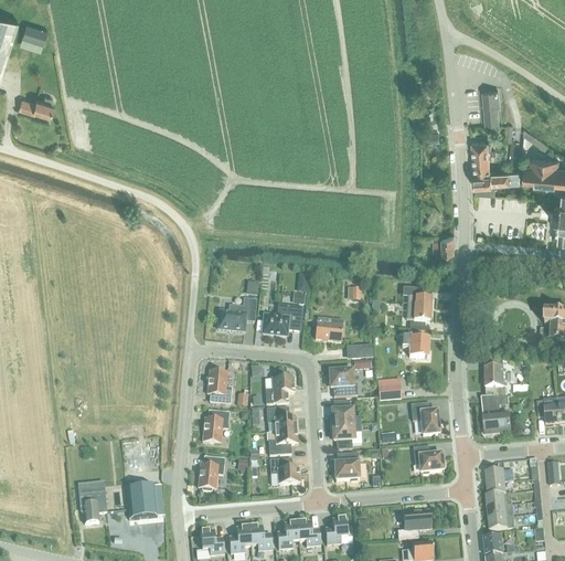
[(0,74),(18,18),(0,12),(0,74)]
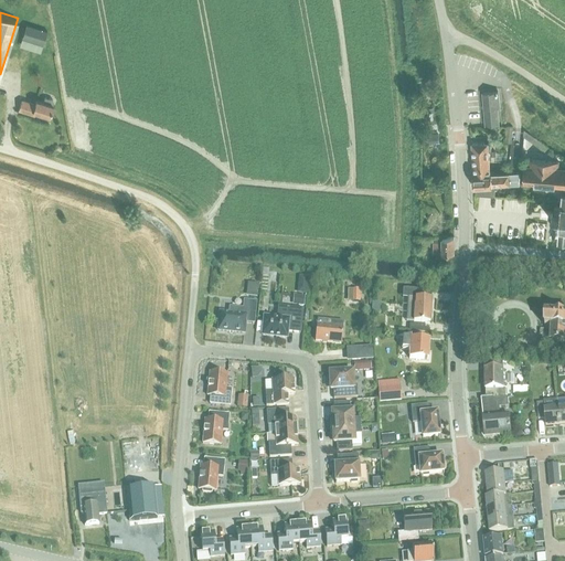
[(19,42),(41,49),(48,27),(27,20),(19,42)]
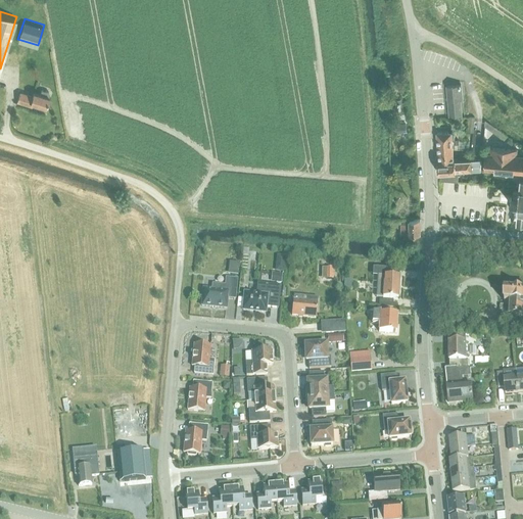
[(447,82),(449,111),(462,109),(461,96),(463,96),(461,81),(447,82)]
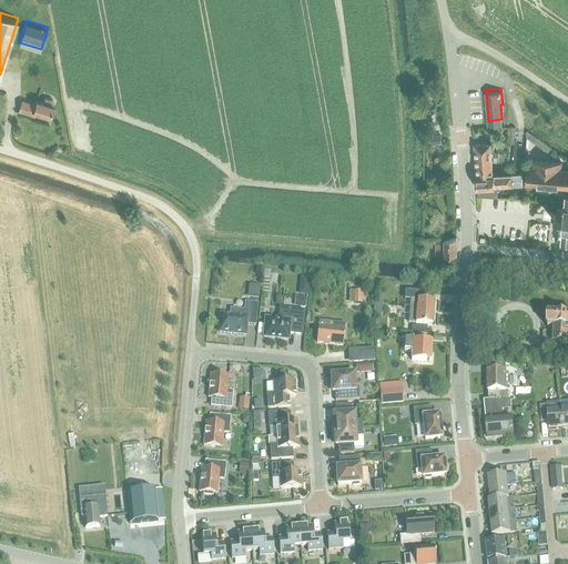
[(36,109),(50,113),(53,102),(52,102),(53,98),(53,96),(46,93),(44,94),(43,99),(37,97),(36,100),(21,97),(18,107),(34,112),(36,109)]
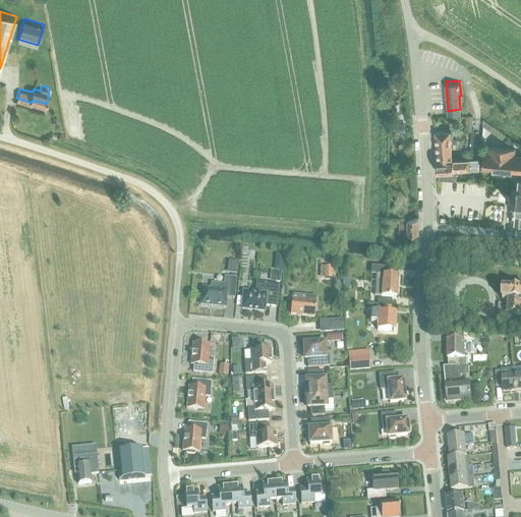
[(483,117),(483,122),(503,135),(505,131),(486,118),(483,117)]
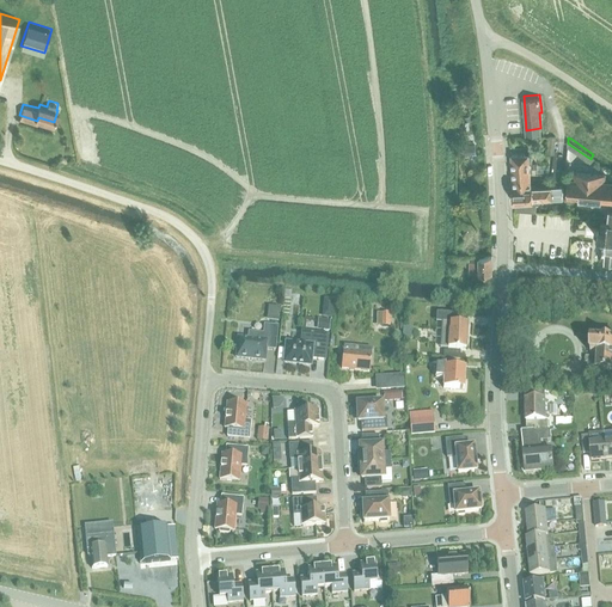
[(510,149),(512,166),(531,165),(530,148),(510,149)]
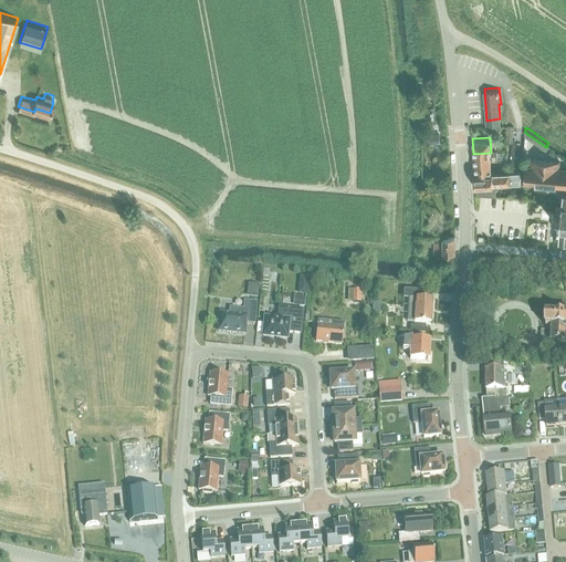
[(473,154),(474,170),(491,169),(491,153),(473,154)]
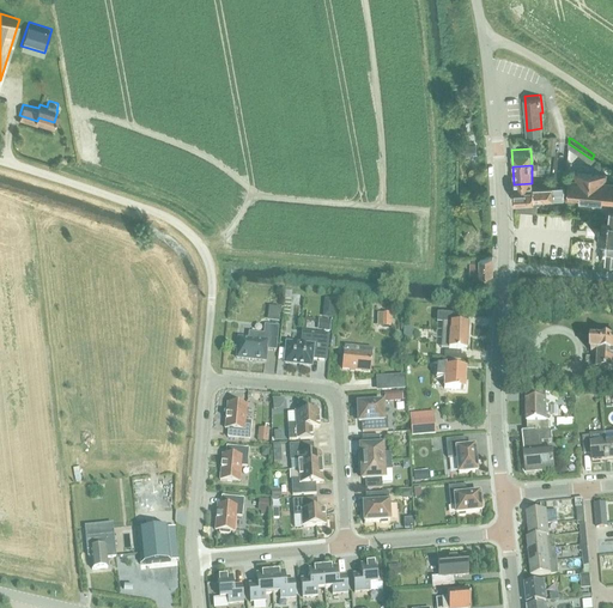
[(568,195),(612,198),(612,177),(606,177),(606,171),(575,169),(575,175),(570,175),(568,195)]
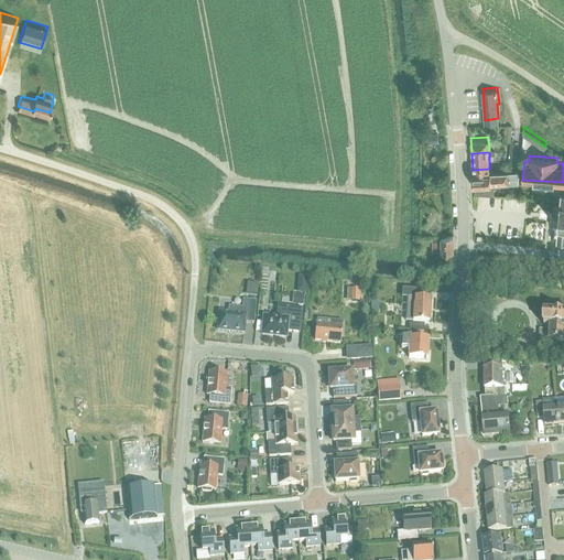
[(473,170),(472,170),(473,180),(475,182),(475,190),(495,192),(494,181),(510,180),(509,168),(489,169),(473,170)]
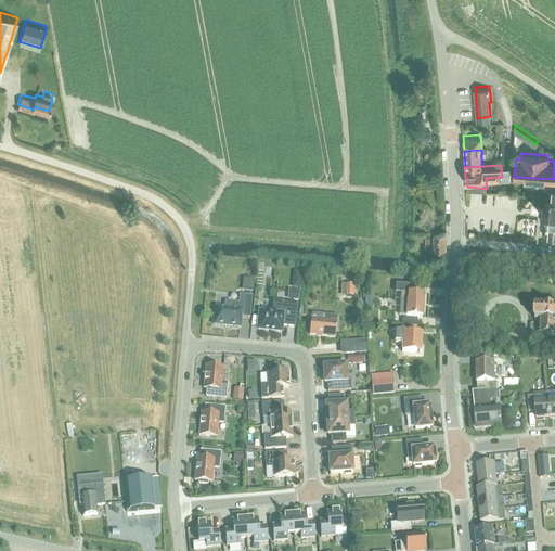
[(554,186),(551,186),(550,199),(545,199),(544,205),(543,204),(542,214),(543,214),(543,221),(547,222),(547,233),(554,233),(554,186)]
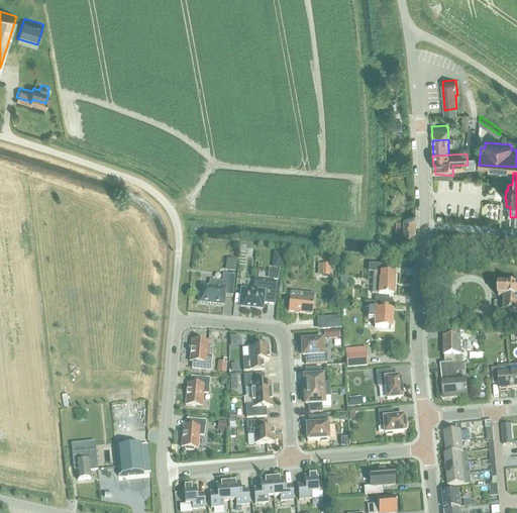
[(405,228),(415,228),(416,213),(405,213),(405,228)]
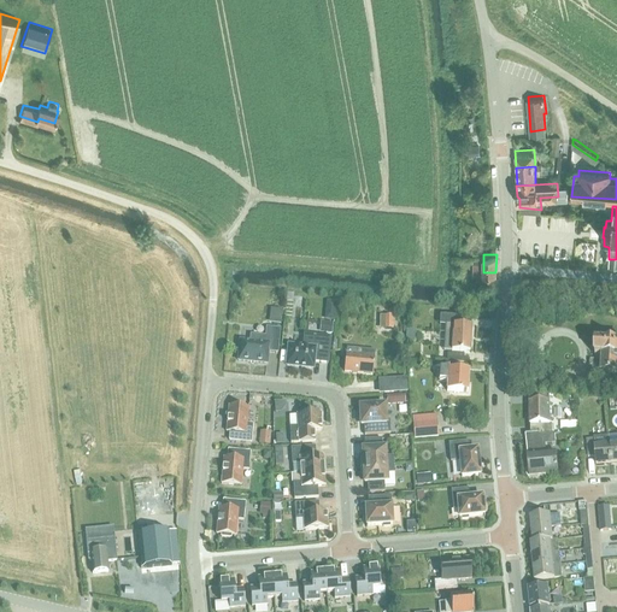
[(321,319),(319,328),(331,329),(333,319),(321,319)]
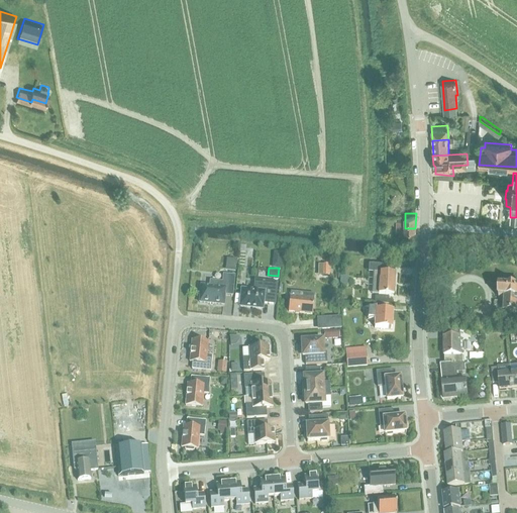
[(372,280),(372,291),(378,292),(393,292),(394,279),(395,272),(380,272),(373,271),(372,280)]
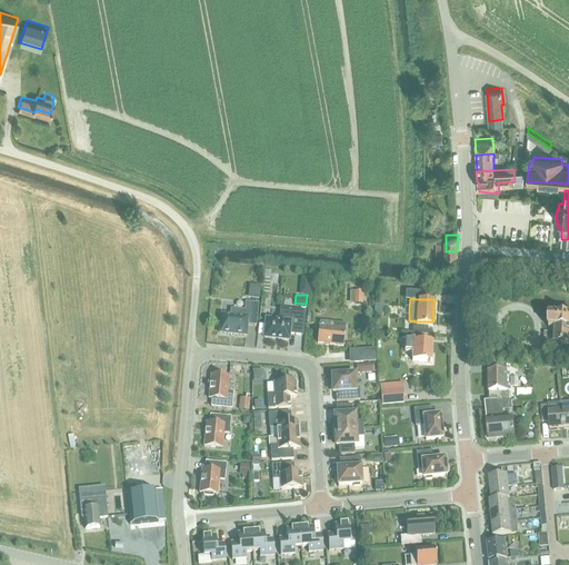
[(256,323),(258,300),(246,299),(245,307),(231,306),(230,313),(221,311),(219,329),(246,333),(247,321),(256,323)]
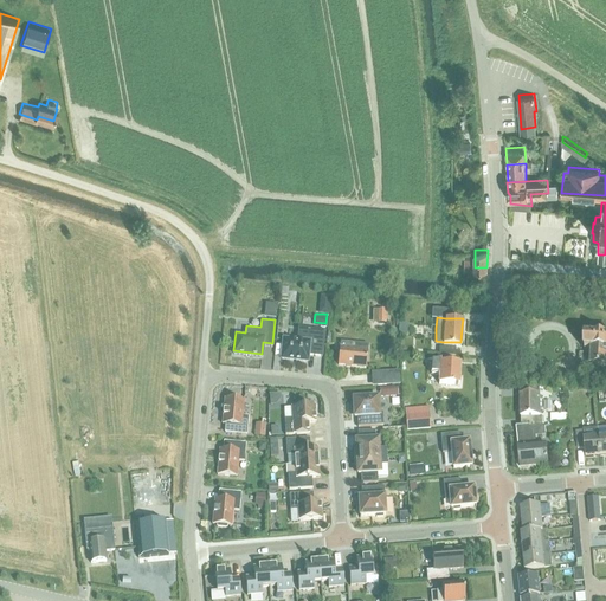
[(283,336),(281,356),(307,359),(308,351),(322,353),(324,328),(298,325),(297,337),(283,336)]
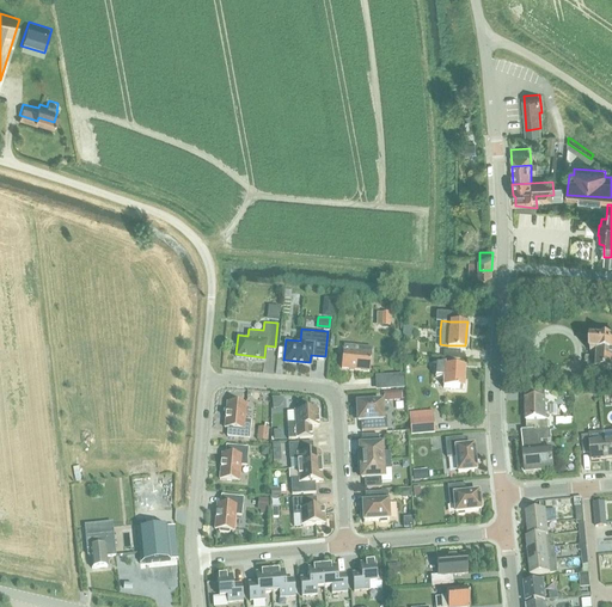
[(597,366),(611,367),(611,338),(592,337),(591,354),(586,353),(585,367),(597,367),(597,366)]
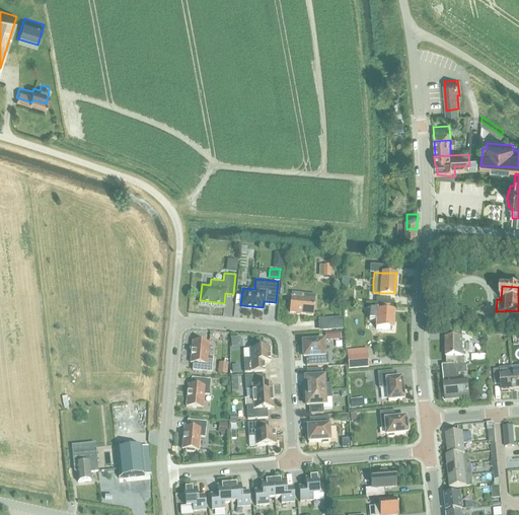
[(291,290),(289,309),(297,310),(296,310),(313,312),(315,297),(314,297),(315,292),(305,291),(304,296),(299,296),(299,291),(291,290)]
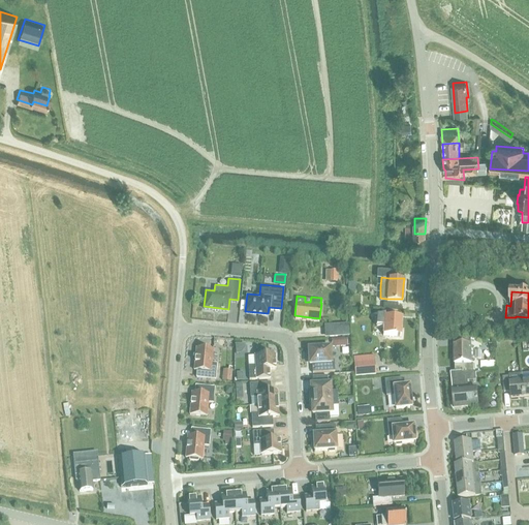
[(382,332),(401,333),(402,315),(384,314),(384,311),(377,311),(376,325),(383,325),(382,332)]
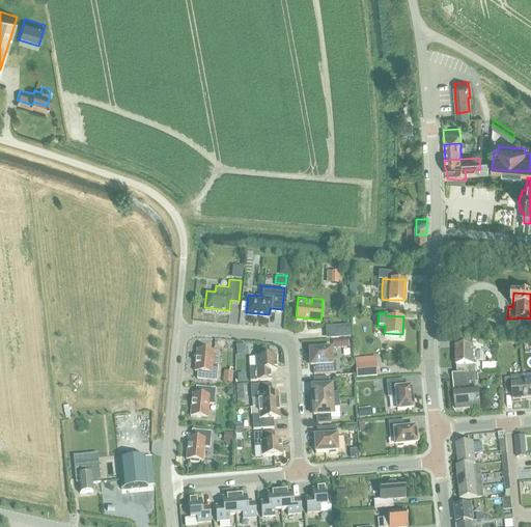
[(496,336),(496,342),(497,342),(497,344),(518,342),(516,336),(503,337),(502,335),(496,336)]
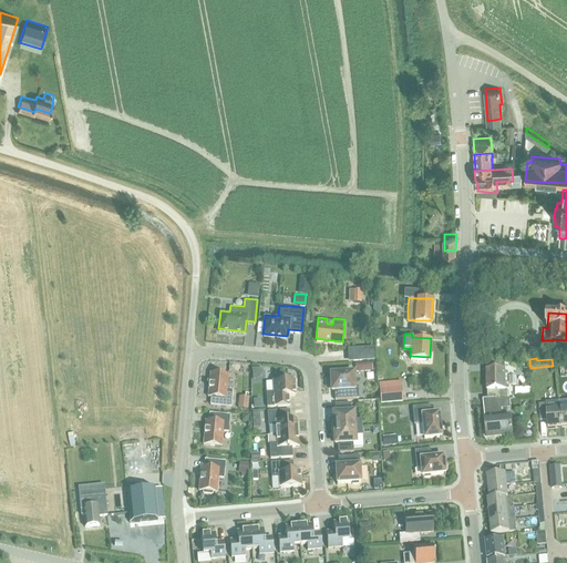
[(371,359),(371,360),(356,360),(357,368),(374,367),(374,359),(371,359)]
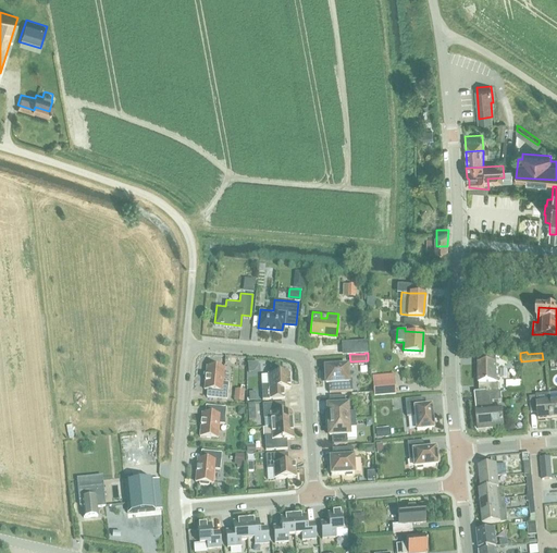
[(479,360),(479,389),(489,389),(489,390),(499,389),(499,380),(497,380),(497,360),(479,360)]
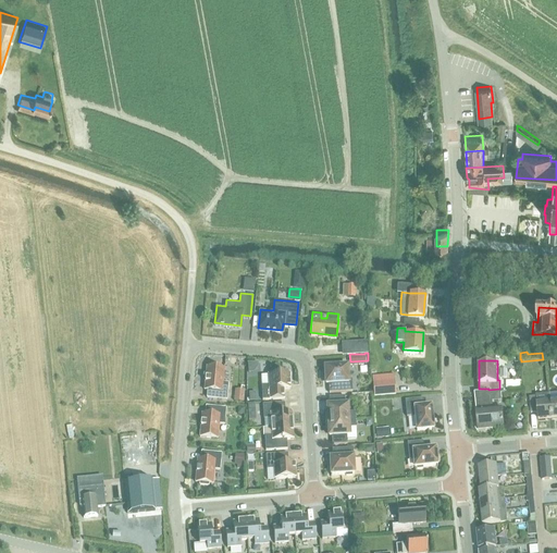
[(207,364),(203,386),(207,388),(207,394),(226,396),(227,380),(223,380),(224,366),(220,365),(220,363),(211,361),(211,365),(207,364)]
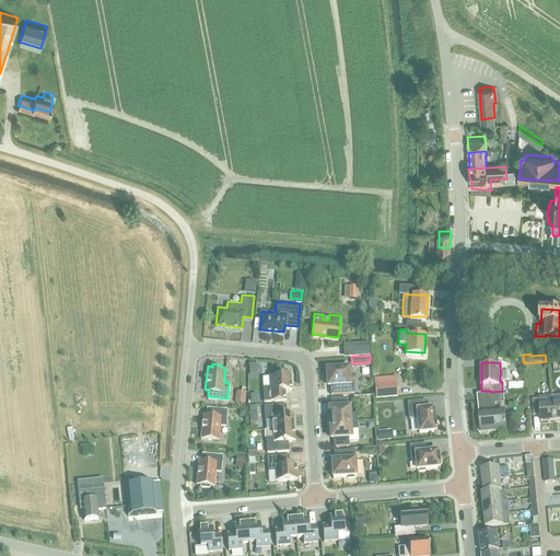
[(327,367),(327,366),(326,366),(327,378),(327,377),(329,377),(330,392),(354,391),(353,378),(350,378),(349,365),(327,367)]
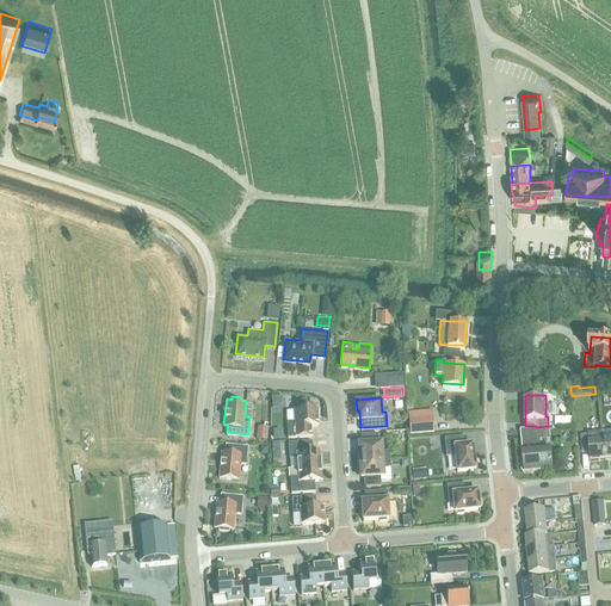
[(287,419),(288,434),(312,433),(310,422),(316,422),(316,418),(318,418),(318,406),(294,407),(295,419),(287,419)]
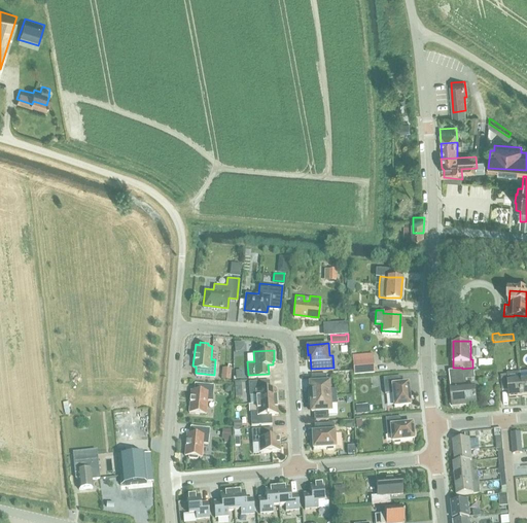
[(374,370),(373,357),(352,359),(353,372),(374,370)]
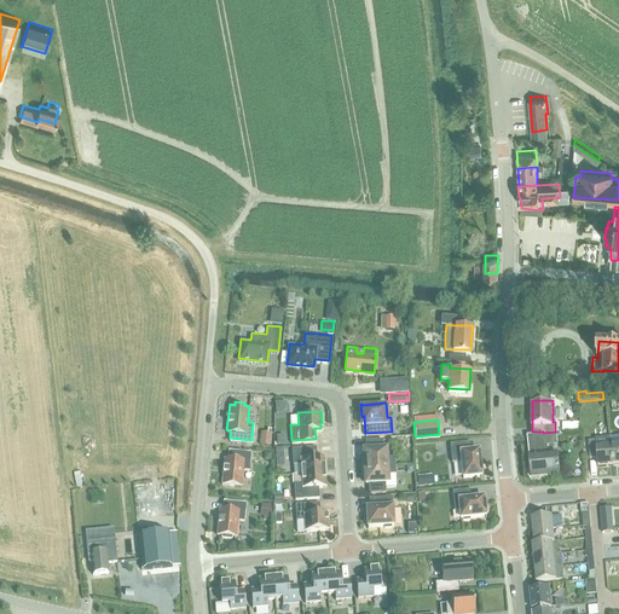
[(271,429),(261,428),(259,441),(270,442),(271,429)]
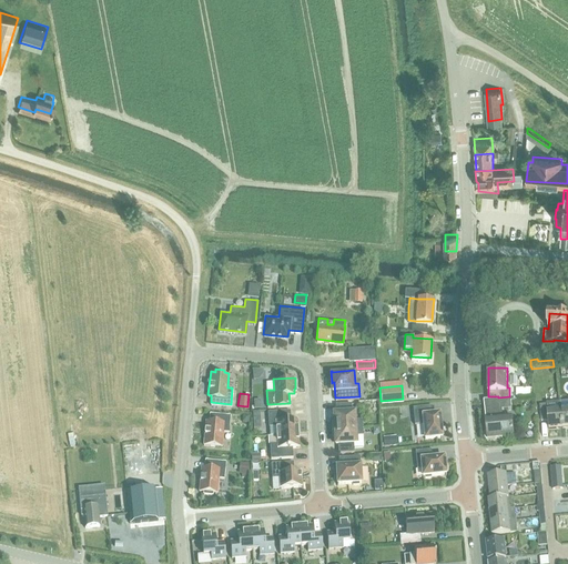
[(498,396),(488,396),(484,396),(486,415),(487,426),(487,429),(485,431),(486,435),(488,436),(514,433),(511,414),(500,415),(499,412),(503,412),(503,406),(511,405),(510,396),(509,396),(498,398),(498,396)]
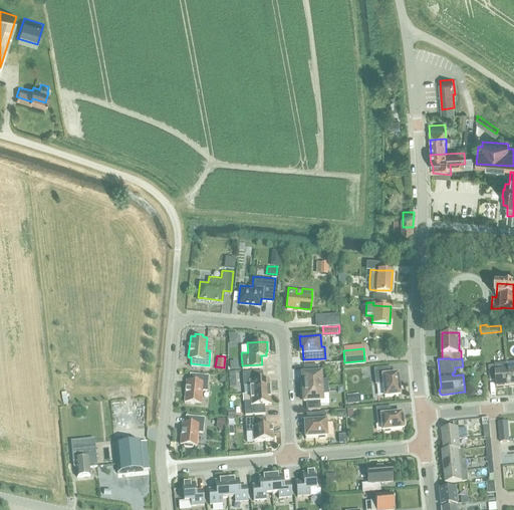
[(299,375),(300,386),(328,384),(327,376),(321,377),(320,370),(318,370),(317,362),(303,363),(304,371),(302,371),(303,375),(300,375),(299,375)]
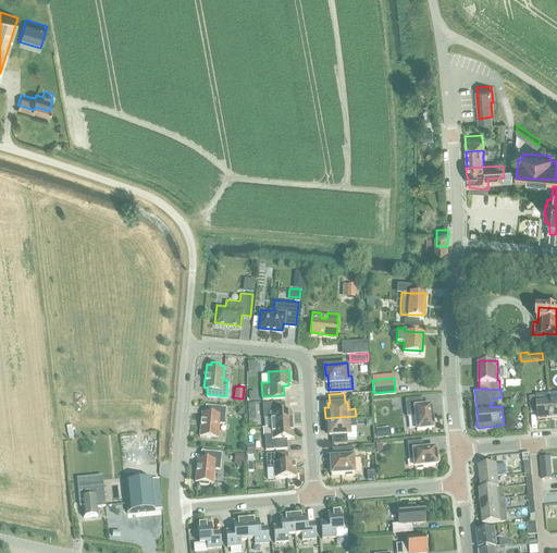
[(552,416),(551,394),(536,395),(535,393),(530,394),(531,409),(537,408),(537,417),(552,416)]
